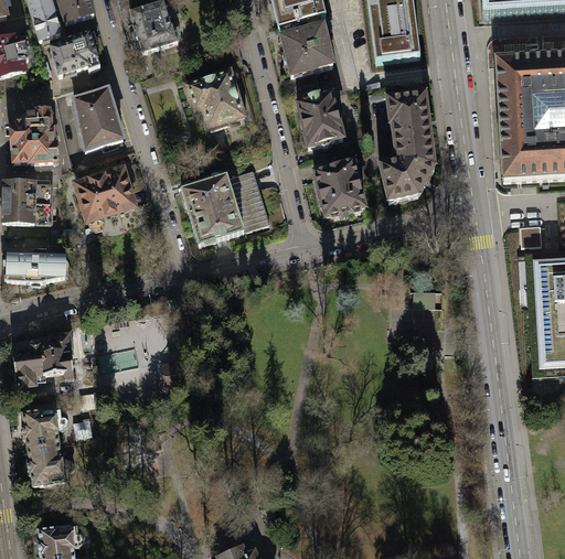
[(0,0),(0,20),(13,17),(9,0),(0,0)]
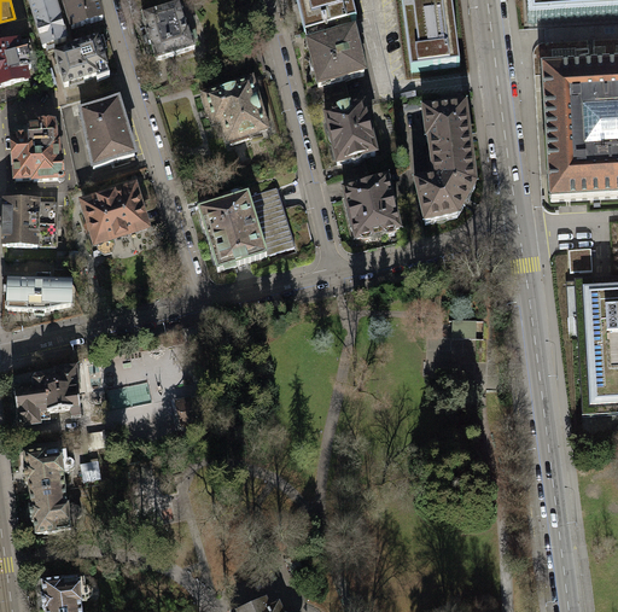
[(29,0),(34,16),(62,9),(59,0),(29,0)]
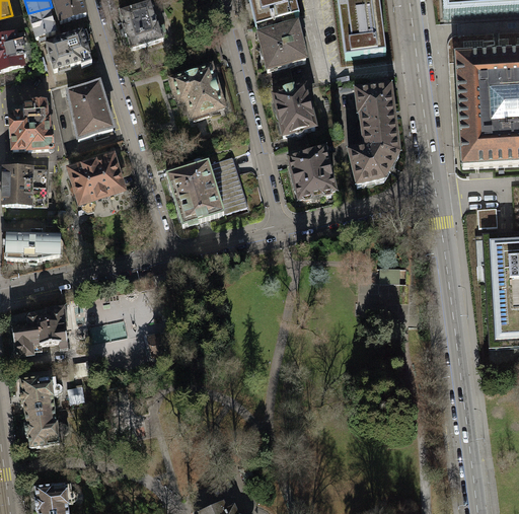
[(51,0),(57,19),(84,12),(80,0),(51,0)]
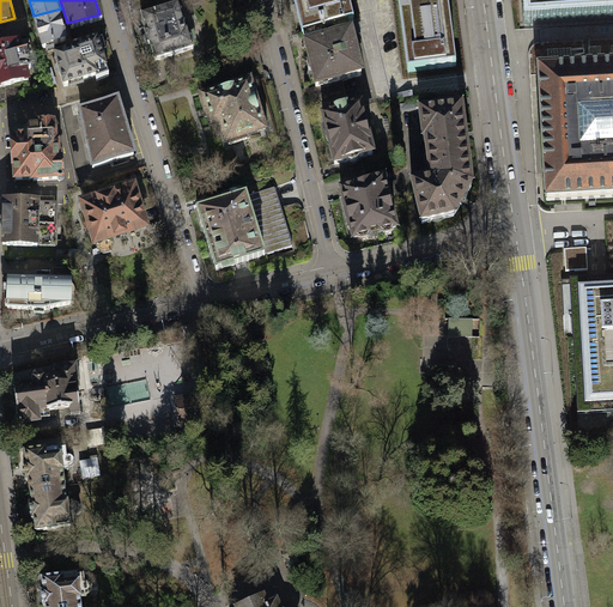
[(174,0),(139,11),(152,55),(190,43),(177,0),(174,0)]
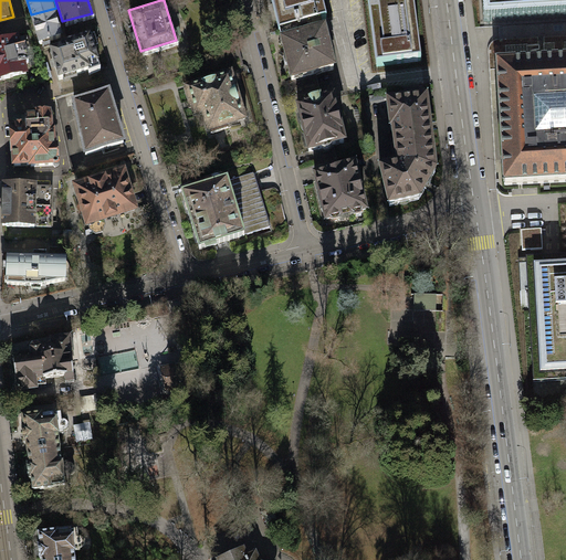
[(270,0),(276,24),(320,14),(324,13),(320,0),(270,0)]
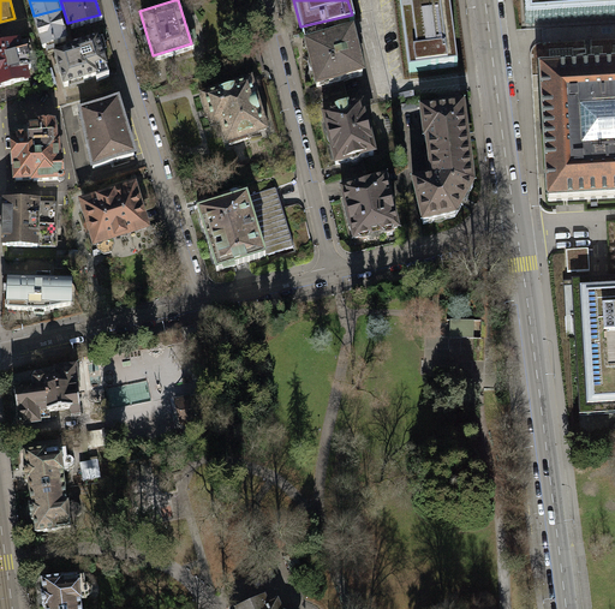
[(398,0),(406,66),(455,60),(448,0),(398,0)]
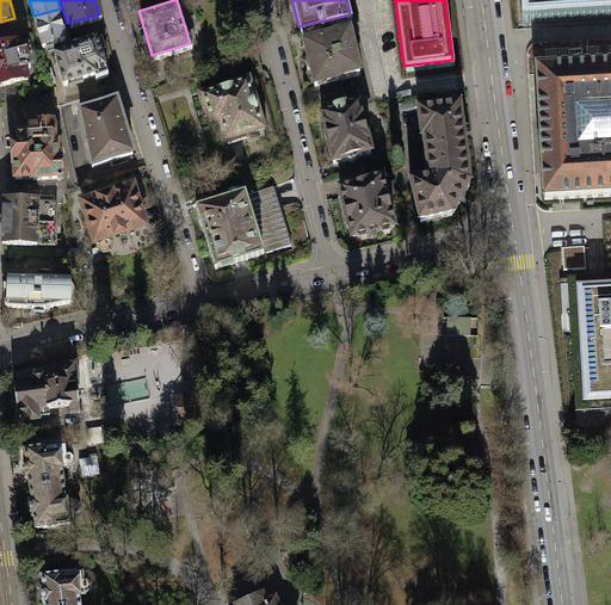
[(519,0),(522,19),(610,13),(610,0),(519,0)]
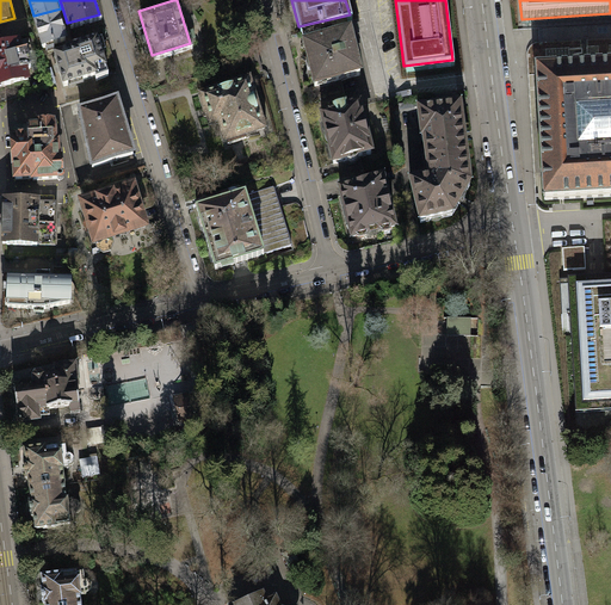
[(67,34),(61,8),(34,16),(41,41),(67,34)]
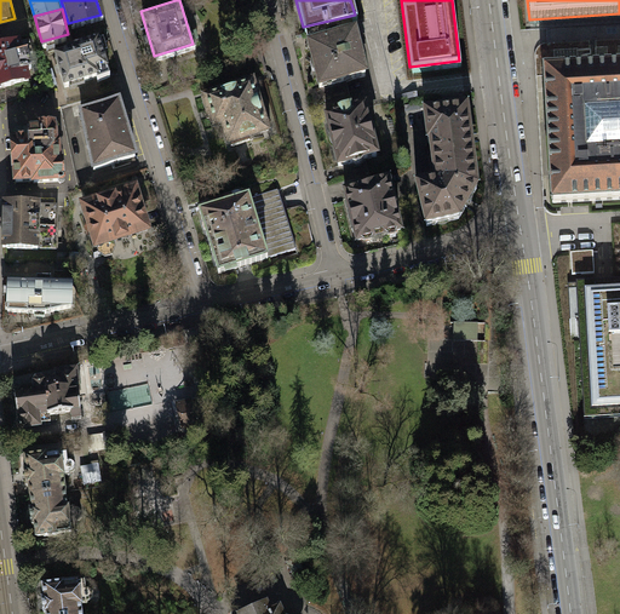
[(350,16),(303,27),(316,81),(363,70),(350,16)]
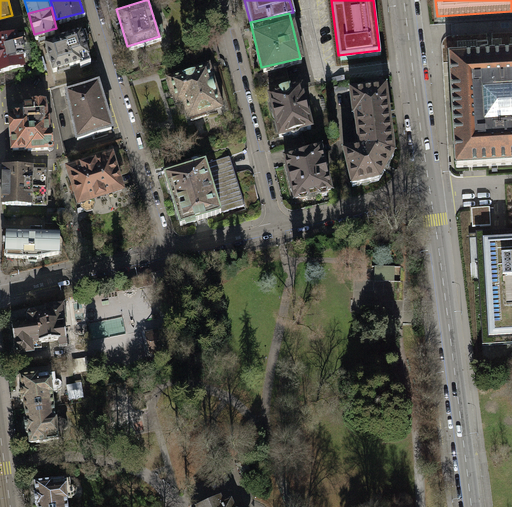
[(22,28),(0,33),(0,68),(21,63),(19,54),(24,52),(20,40),(25,39),(22,28)]
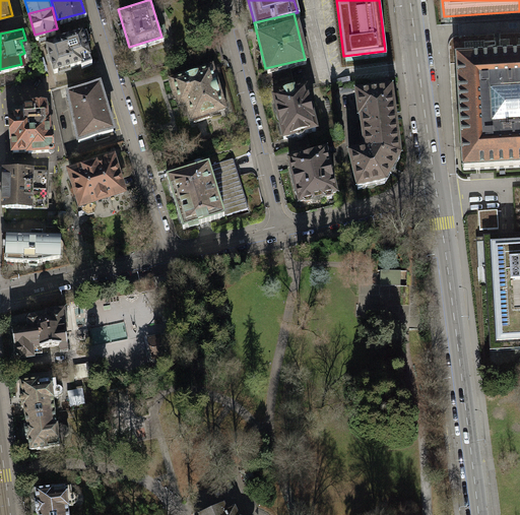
[(59,41),(46,45),(55,72),(83,63),(83,64),(94,61),(84,29),(58,38),(59,41)]
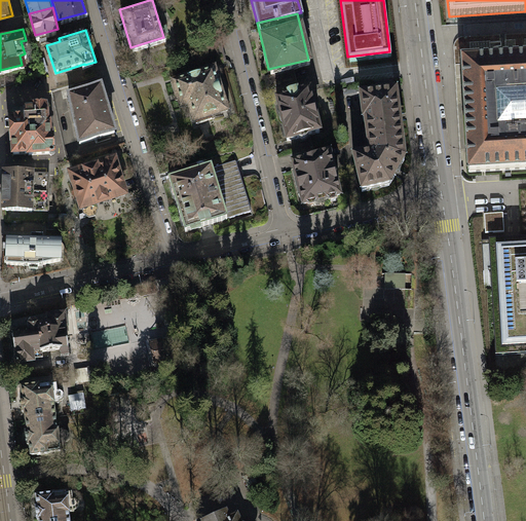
[(525,51),(462,56),(468,168),(525,163),(525,51)]
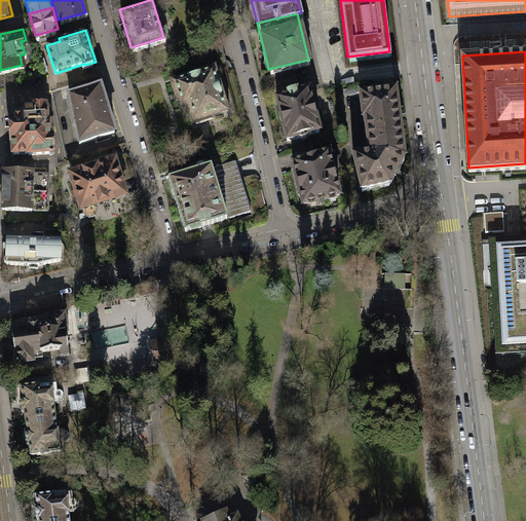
[(212,65),(168,78),(174,96),(178,95),(179,100),(187,97),(193,119),(210,114),(209,111),(224,106),(212,65)]
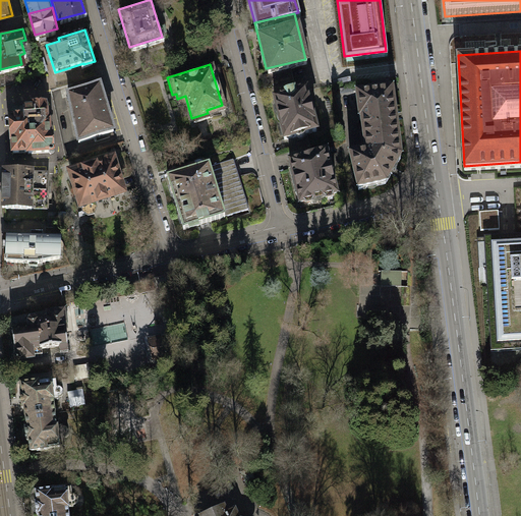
[(102,80),(67,91),(77,140),(116,129),(102,80)]
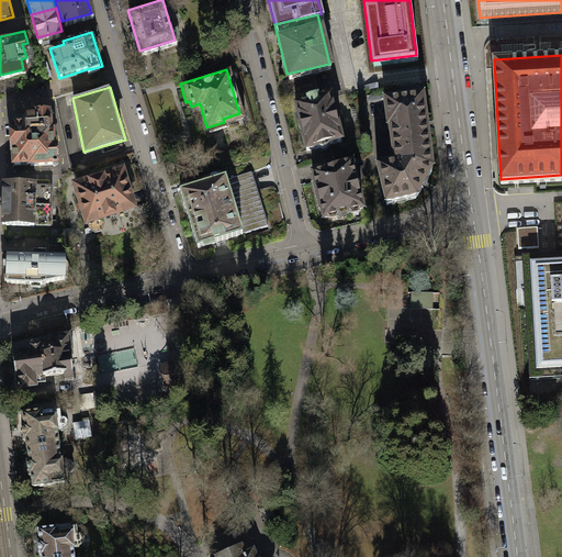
[(329,92),(294,101),(305,145),(341,136),(329,92)]
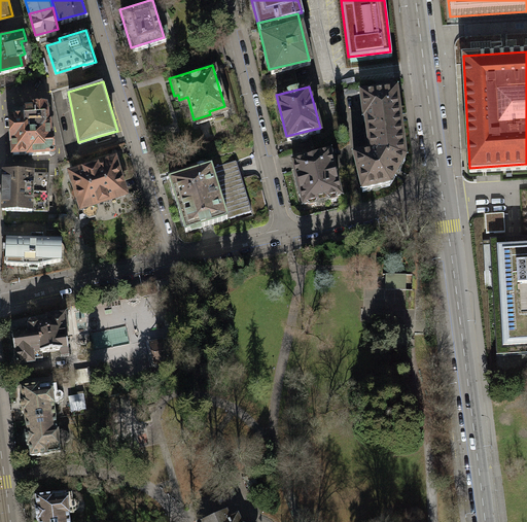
[(359,91),(370,149),(403,153),(394,87),(359,91)]
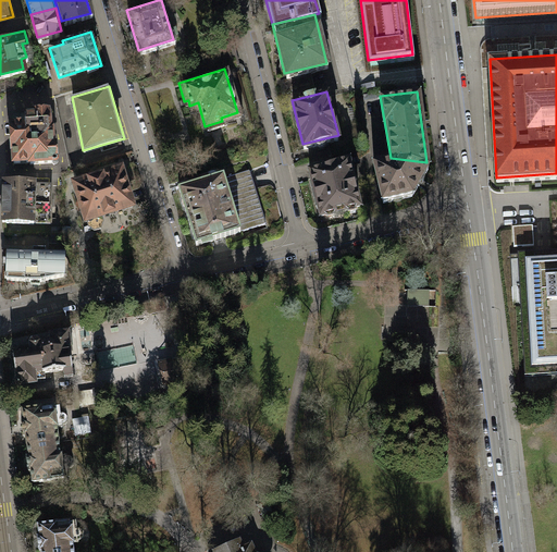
[(12,121),(10,121),(12,163),(28,162),(28,164),(58,162),(60,160),(60,157),(59,157),(58,140),(56,140),(56,125),(52,125),(51,109),(33,109),(33,111),(26,111),(26,115),(14,117),(12,118),(12,121)]
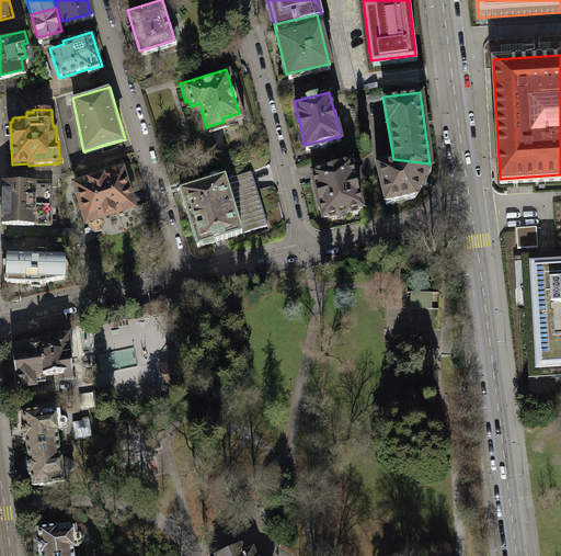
[(350,158),(310,168),(321,215),(361,205),(350,158)]
